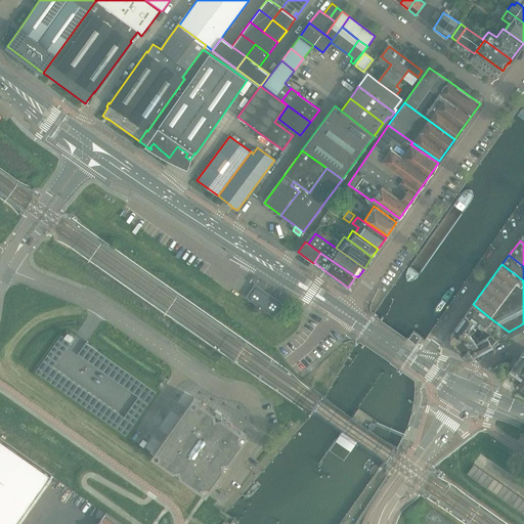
[(249,298),(270,313),(273,314),(274,314),(275,314),(281,305),(281,304),(280,303),(256,287),(255,287),(254,287),(249,296),(248,296),(248,297),(249,297),(249,298)]
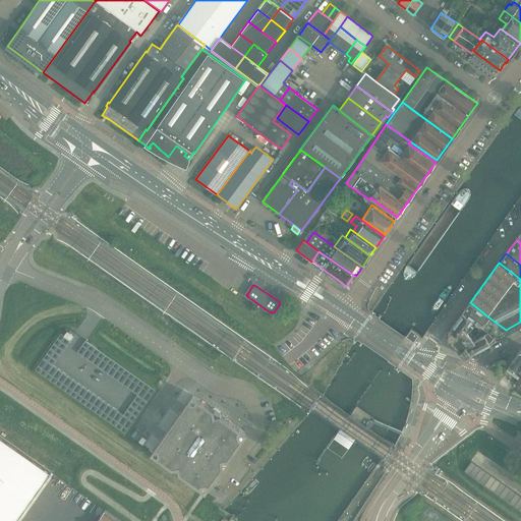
[(486,315),(470,302),(462,313),(476,324),(479,327),(486,316),(486,315)]
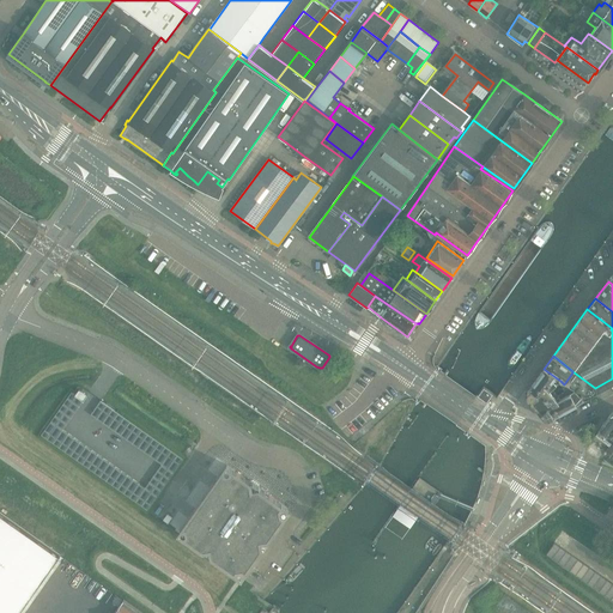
[(551,389),(560,381),(544,369),(526,393),(526,398),(535,408),(554,393),(551,389)]
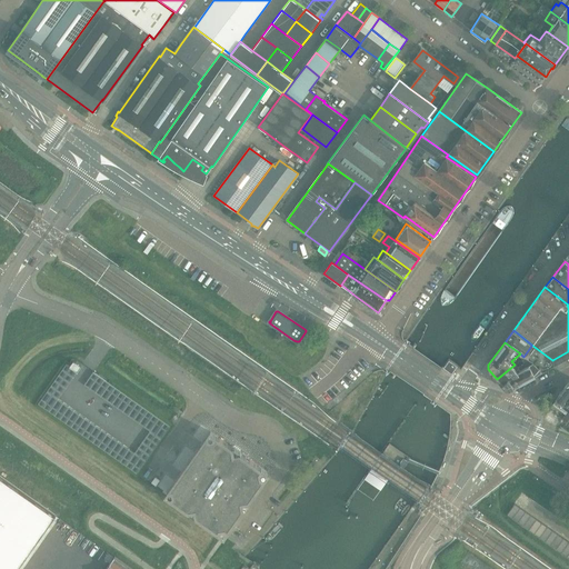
[(529,360),(541,372),(553,366),(552,360),(531,345),(531,346),(523,357),(526,358),(529,360)]
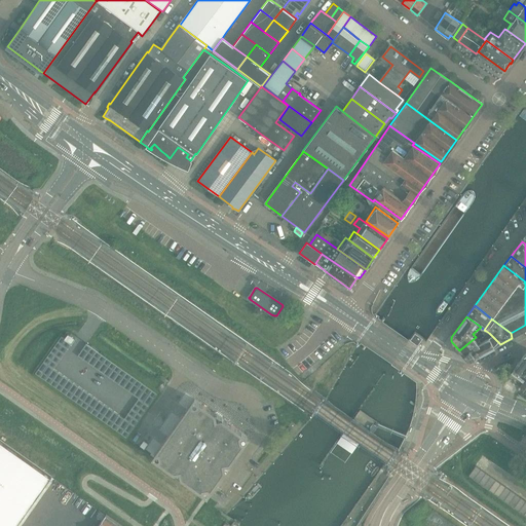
[(470,360),(500,344),(489,333),(486,331),(482,333),(484,336),(479,340),(476,337),(459,350),(466,359),(470,360)]
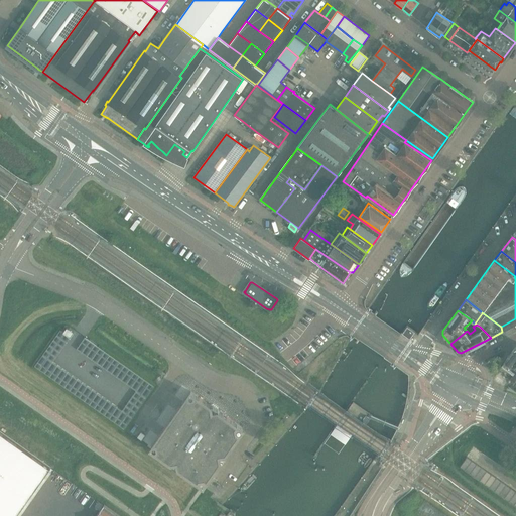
[(409,339),(414,332),(407,327),(402,334),(409,339)]
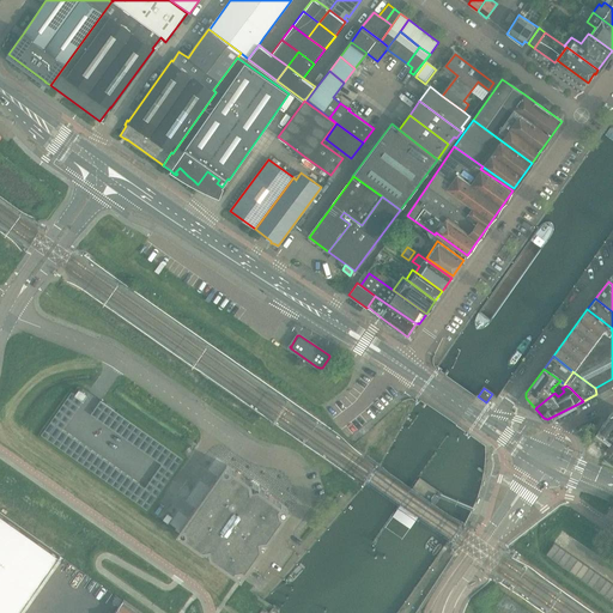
[(87,394),(79,389),(74,395),(83,400),(87,394)]
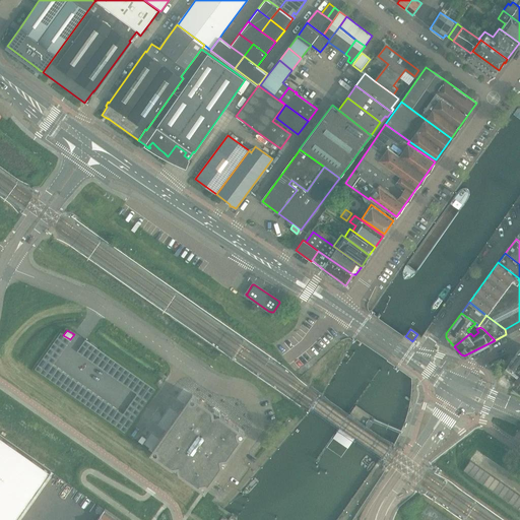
[(61,333),(57,337),(67,344),(70,339),(63,335),(61,333)]
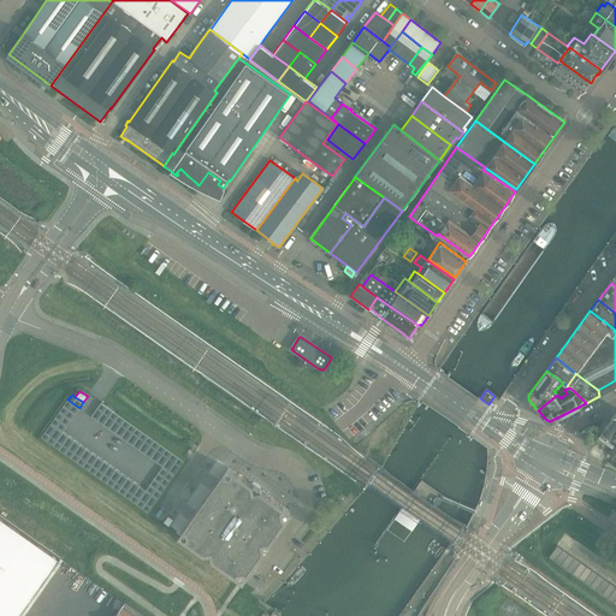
[(67,401),(64,406),(76,414),(80,408),(67,400),(67,401)]
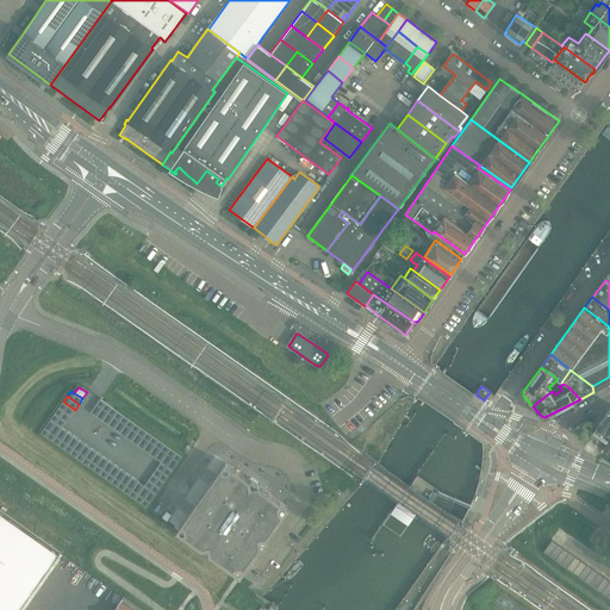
[(97,417),(106,403),(100,399),(91,412),(97,417)]
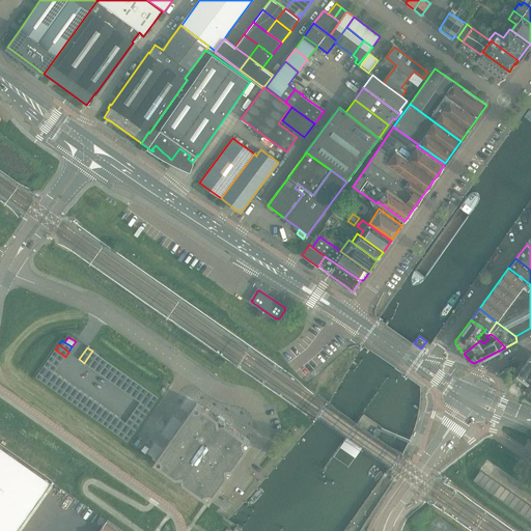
[(65,357),(55,350),(51,355),(61,362),(65,357)]
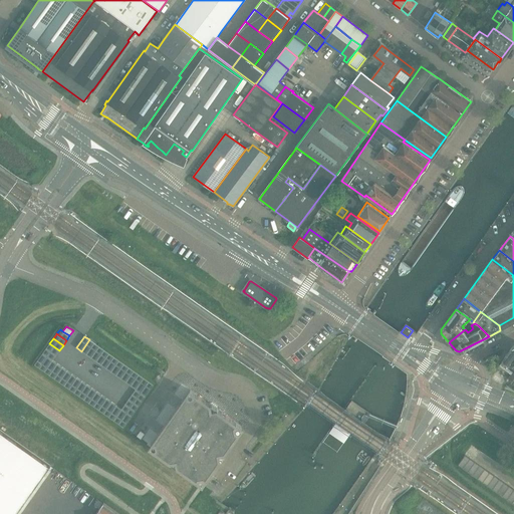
[(94,343),(91,341),(89,339),(81,351),(86,354),(94,343)]
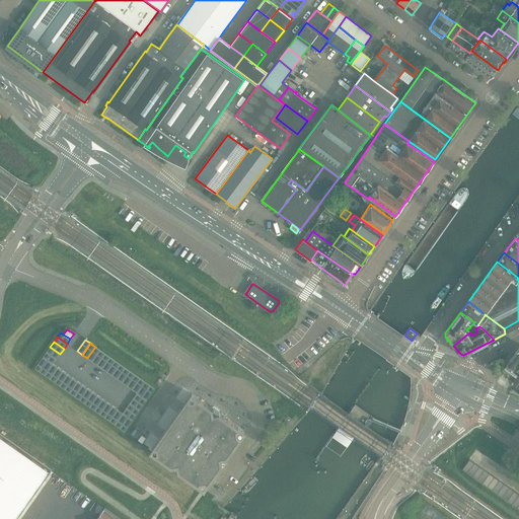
[(60,354),(50,347),(47,352),(57,359),(60,354)]
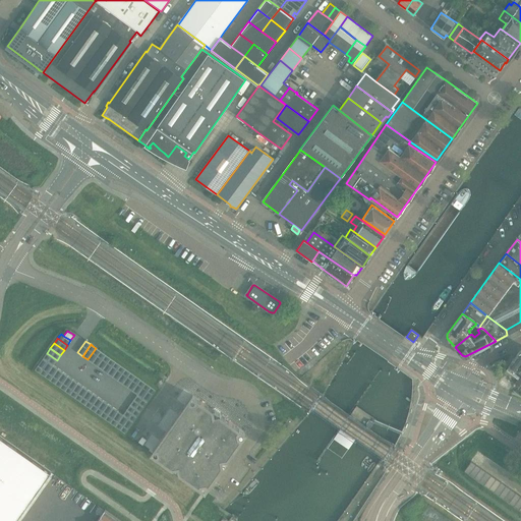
[(101,351),(96,348),(88,359),(93,363),(101,351)]
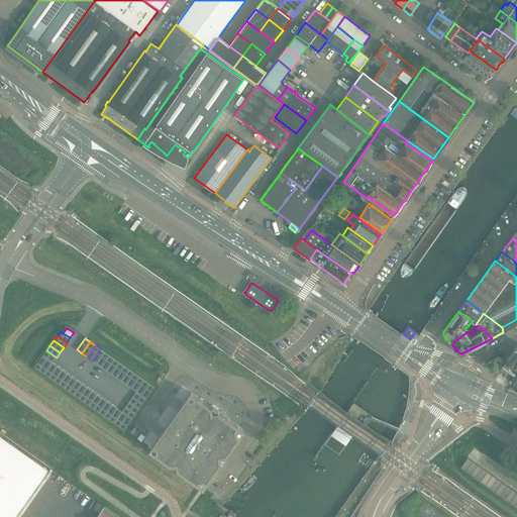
[(97,364),(105,352),(100,348),(92,360),(97,364)]
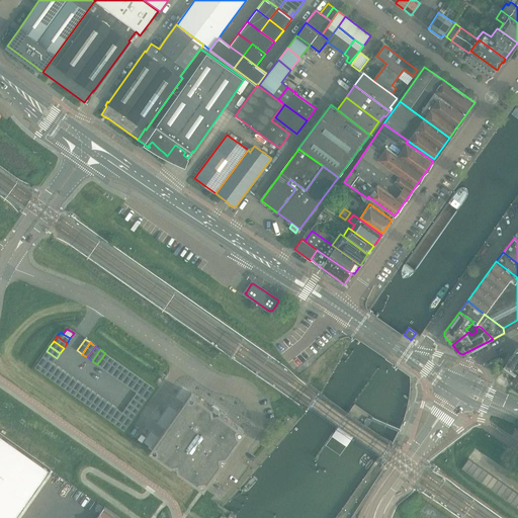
[(517,375),(517,349),(516,350),(506,364),(512,368),(513,367),(517,371),(516,374),(517,375)]
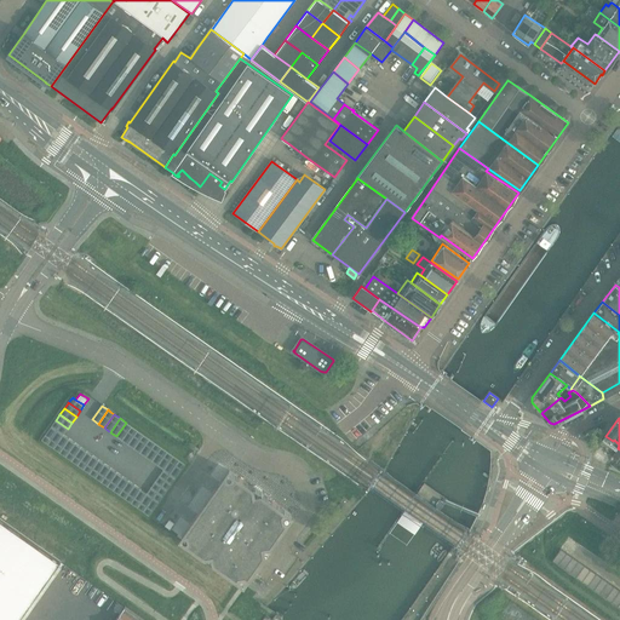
[(68,429),(56,420),(51,426),(41,441),(47,445),(57,430),(63,435),(68,429)]
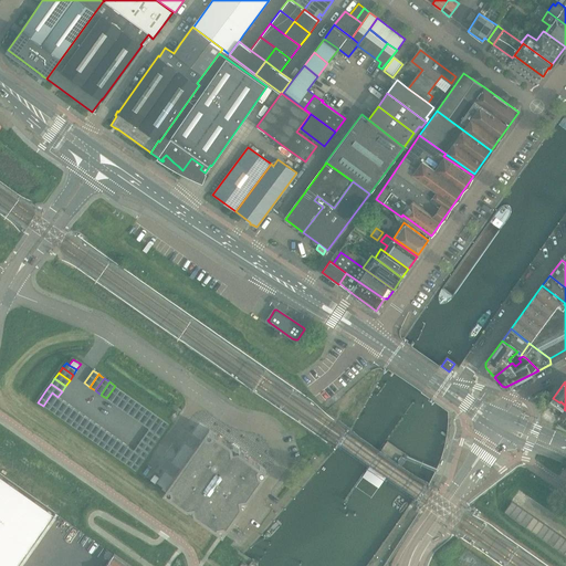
[(111,402),(119,389),(115,386),(106,398),(111,402)]
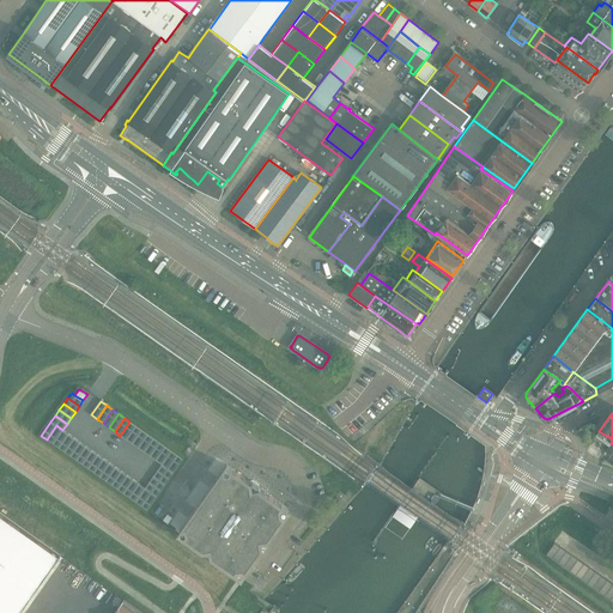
[(135,426),(129,422),(120,436),(126,439),(135,426)]
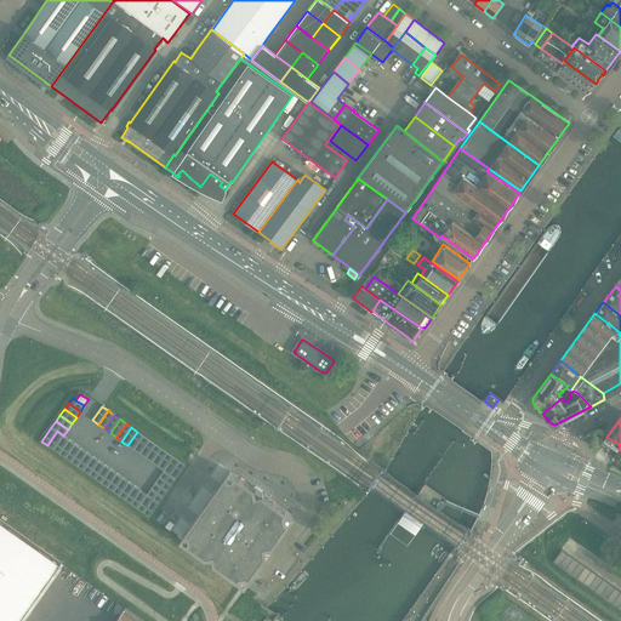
[(60,454),(69,439),(63,436),(57,431),(47,445),(60,454)]
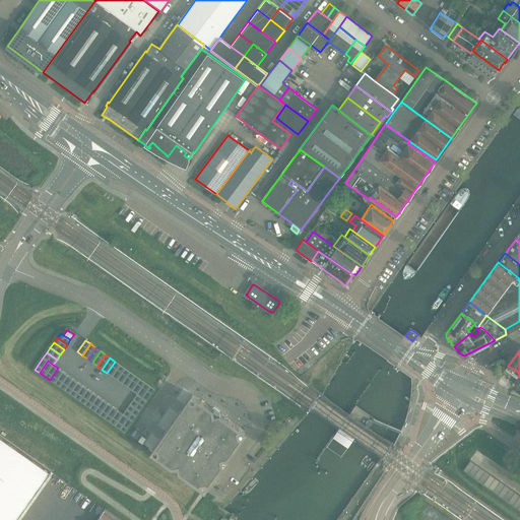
[(112,377),(120,365),(115,362),(107,373),(112,377)]
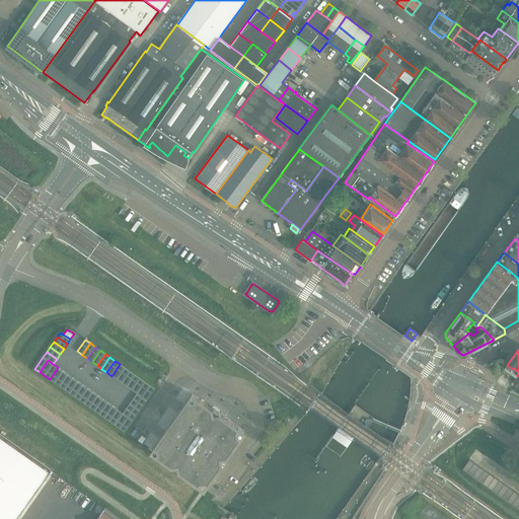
[(117,379),(125,367),(120,364),(112,376),(117,379)]
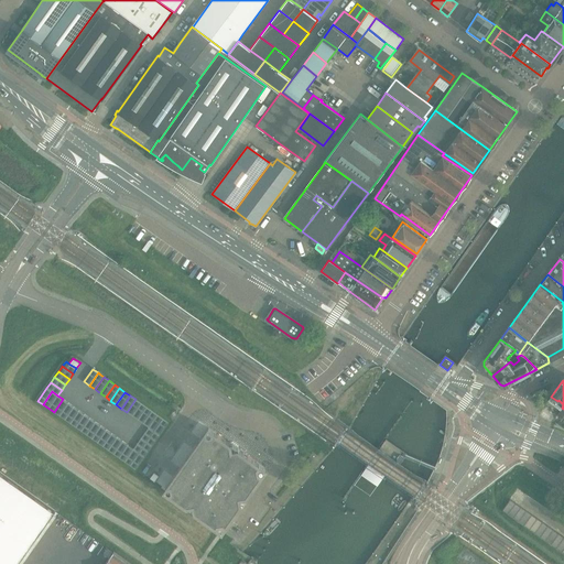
[(54,412),(60,415),(68,403),(63,399),(54,412)]
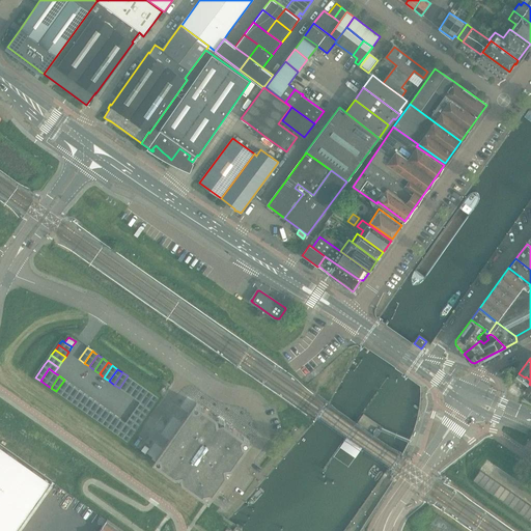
[(133,380),(128,375),(119,388),(124,391),(133,380)]
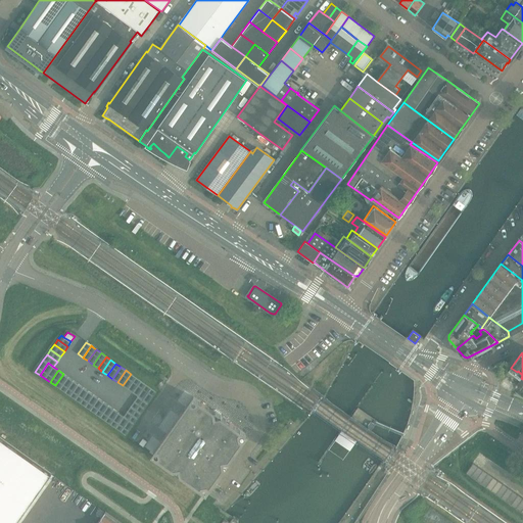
[(55,385),(60,389),(68,377),(63,374),(55,385)]
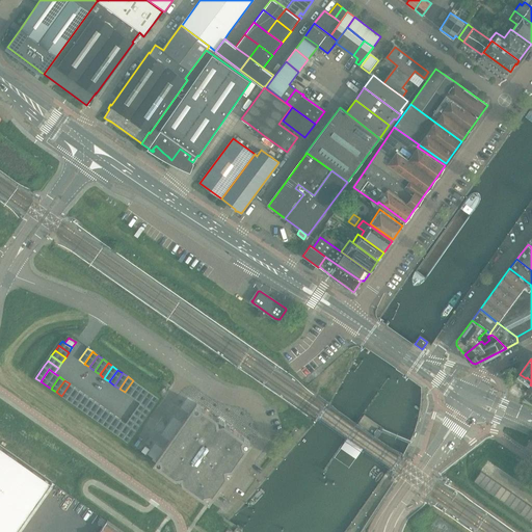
[(130,396),(138,383),(133,380),(125,392),(130,396)]
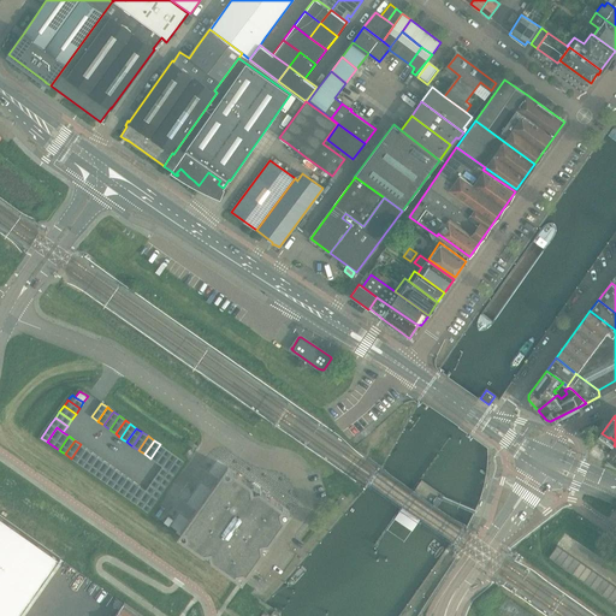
[(81,444),(71,458),(77,462),(87,449),(81,444)]
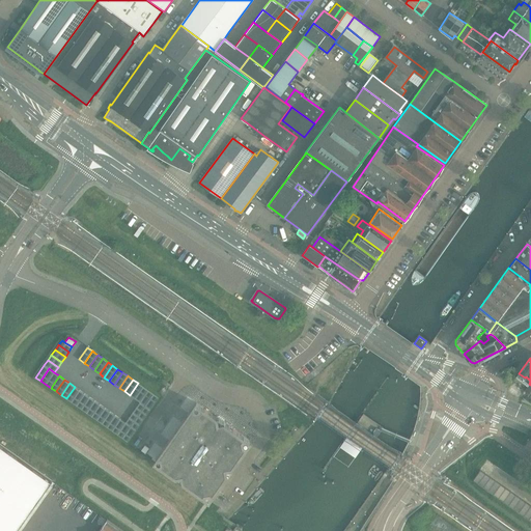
[(135,398),(143,387),(138,383),(130,395),(135,398)]
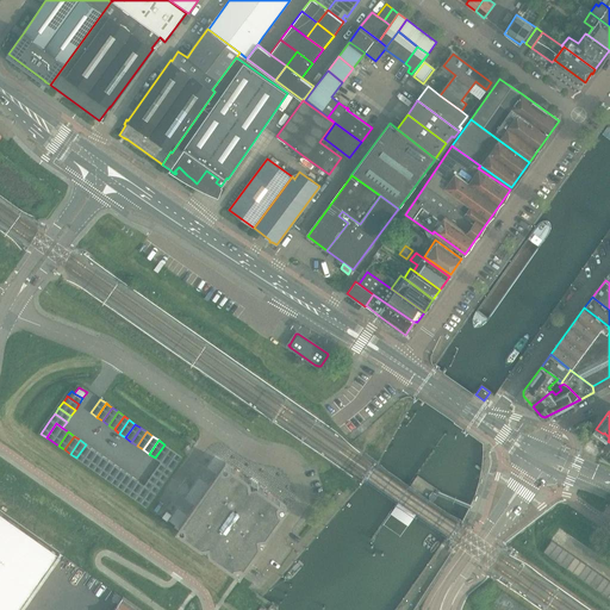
[(86,444),(76,458),(81,462),(92,448),(86,444)]
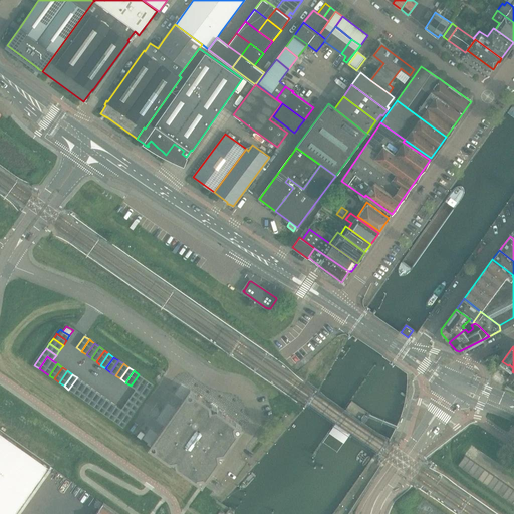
[(136,390),(141,393),(149,381),(144,377),(139,374),(131,386),(136,390)]
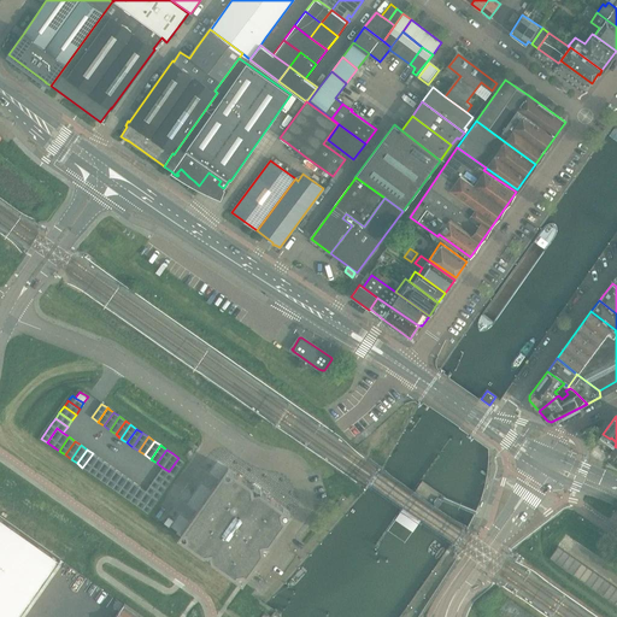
[(82,468),(88,471),(99,458),(93,453),(82,468)]
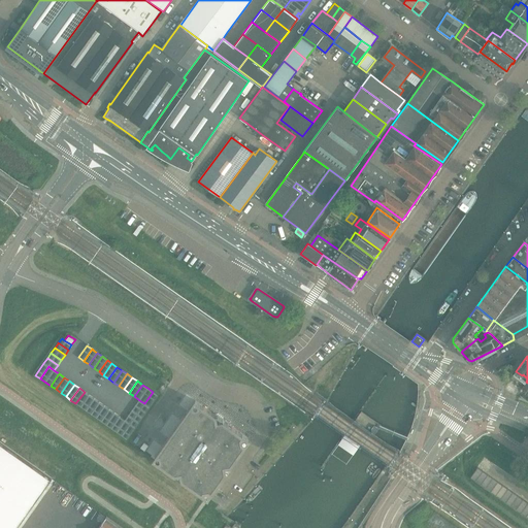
[(75,403),(80,407),(89,395),(85,392),(75,403)]
